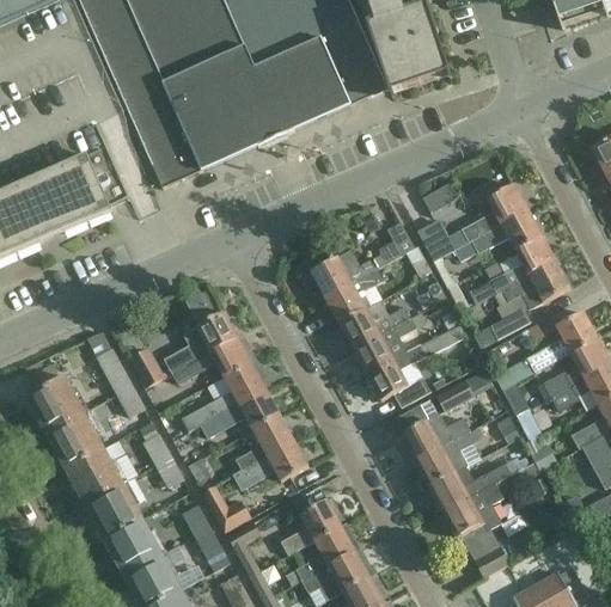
[(0,259),(111,210),(109,204),(151,186),(117,114),(123,111),(73,0),(0,0),(0,259)]
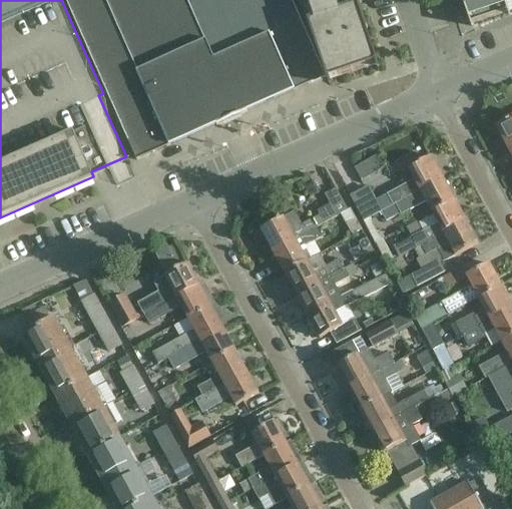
[(65,0),(135,157),(325,73),(293,0),(65,0)]
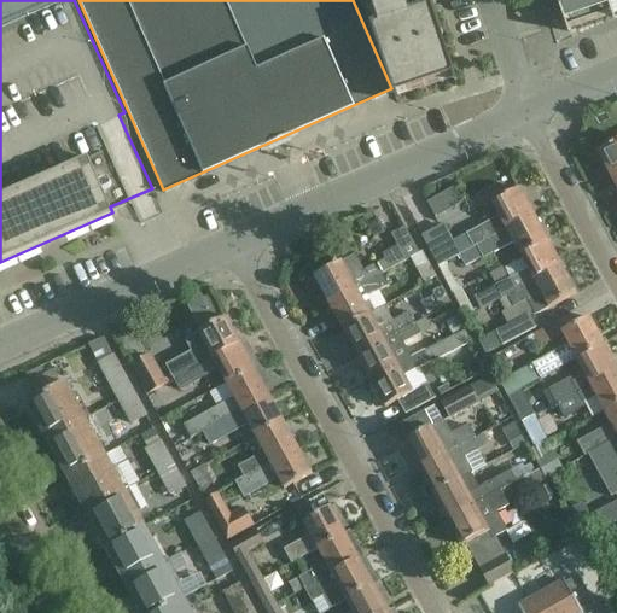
[(361,0),(391,88),(393,91),(394,94),(454,74),(429,0),(361,0)]
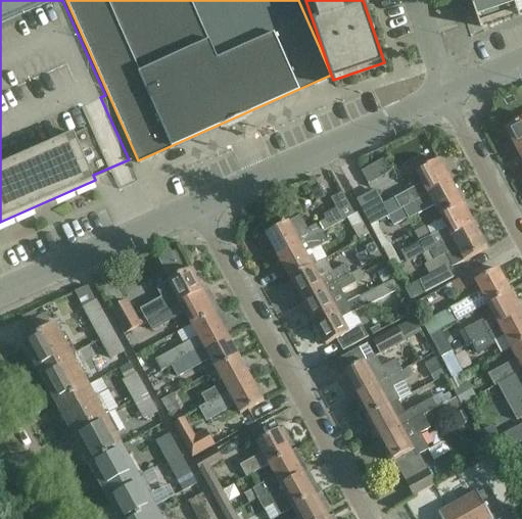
[(471,0),(478,22),(518,9),(515,0),(471,0)]
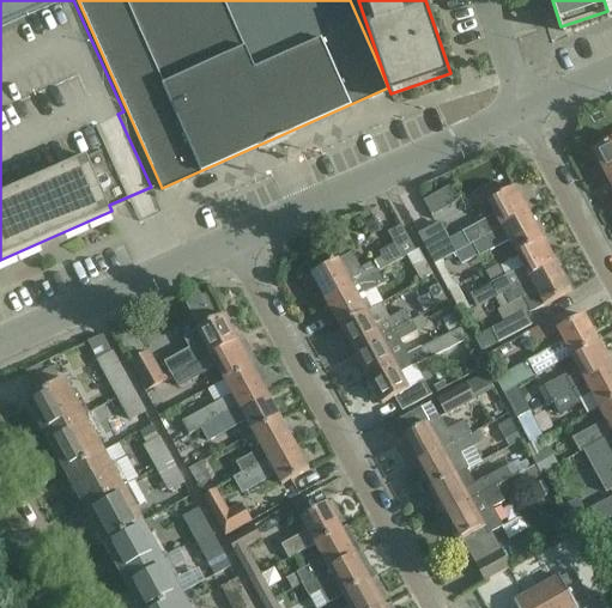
[(606,175),(611,171),(611,137),(592,149),(606,175)]
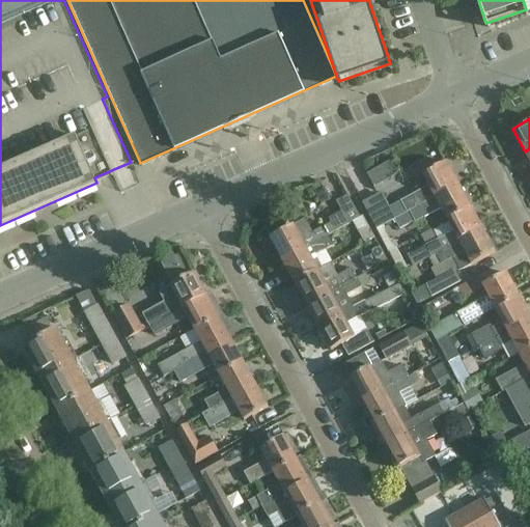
[(370,178),(393,166),(389,159),(367,171),(370,178)]
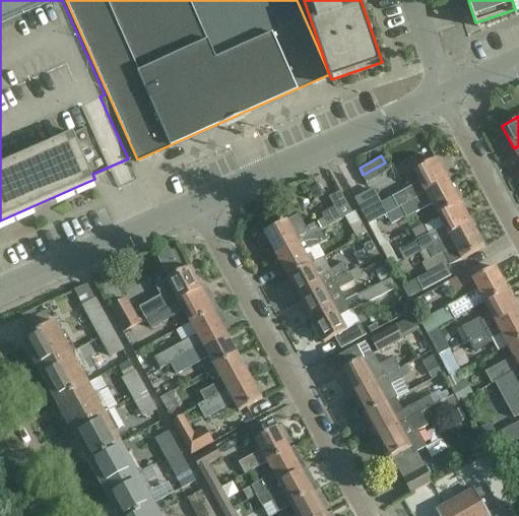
[(385,212),(449,179),(437,156),(413,169),(418,180),(379,200),(372,186),(353,196),(368,221),(373,218),(385,212)]
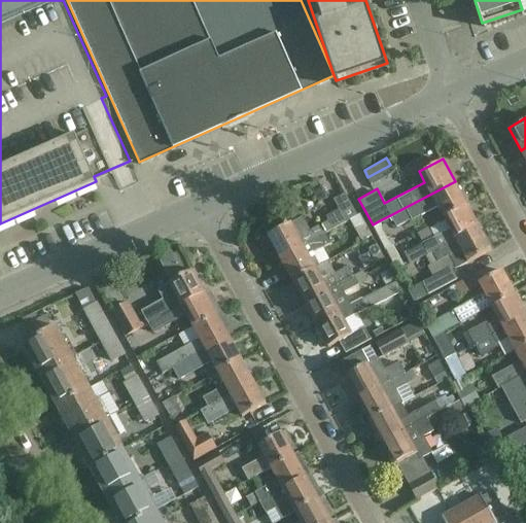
[(443,216),(466,203),(455,181),(390,215),(395,224),(410,217),(411,218),(436,205),(443,216)]
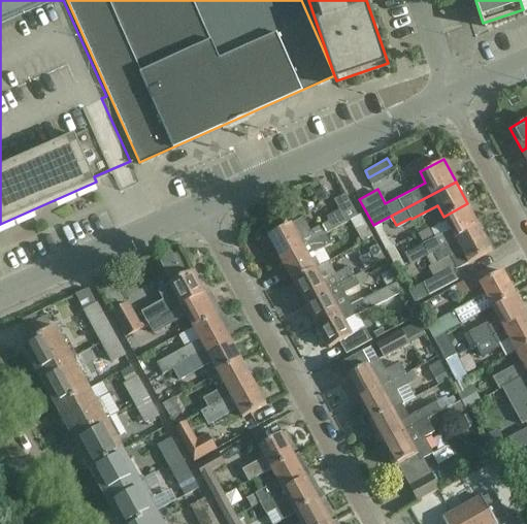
[(318,200),(328,196),(322,185),(313,190),(318,200)]
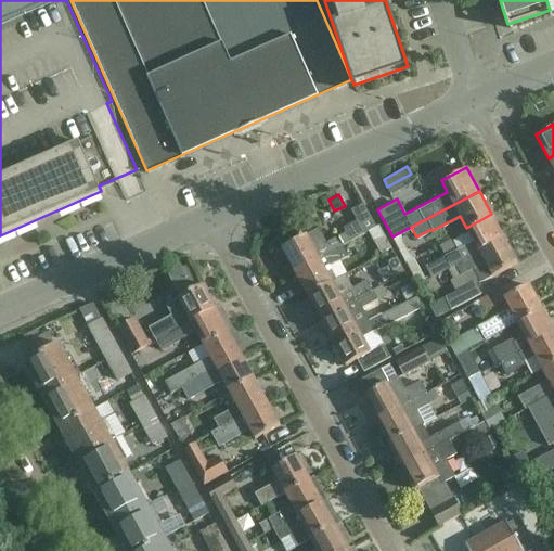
[(358,219),(342,228),(344,230),(337,234),(336,231),(323,238),(317,227),(306,232),(281,246),(294,270),(342,244),(342,243),(366,229),(368,230),(378,225),(378,223),(375,225),(362,201),(351,207),(358,219)]
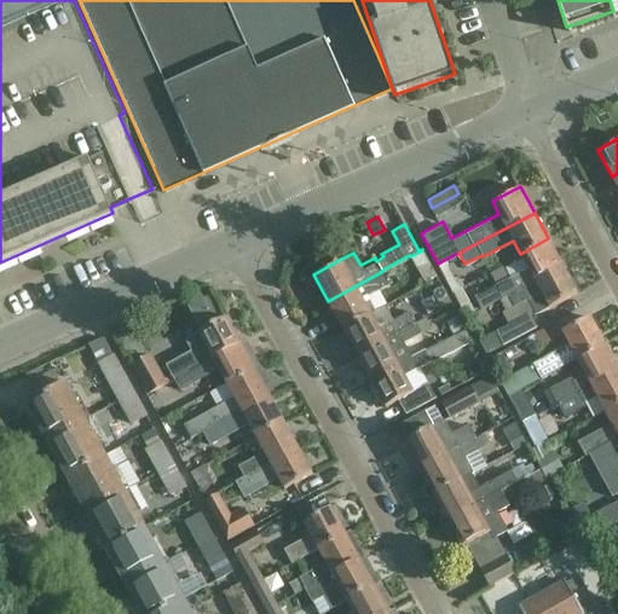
[(548,238),(520,254),(527,266),(495,284),(502,297),(507,295),(562,265),(548,238)]
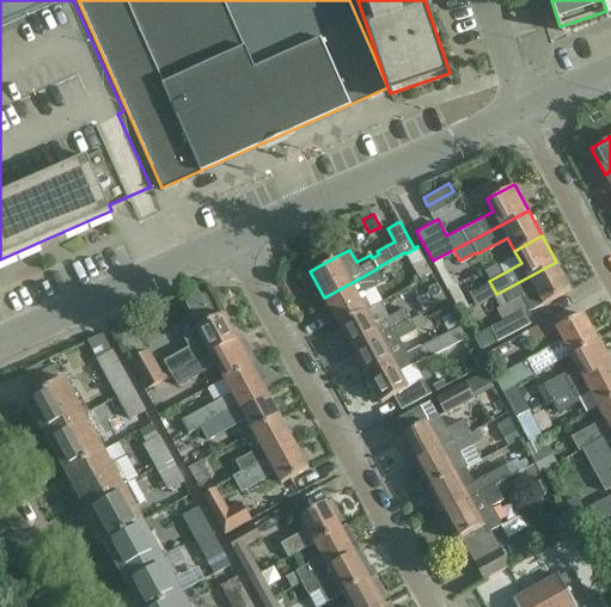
[(417,247),(405,253),(419,277),(431,270),(417,247)]
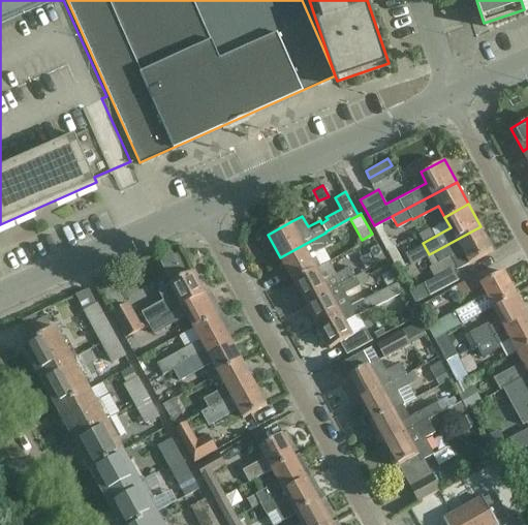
[(386,248),(394,244),(393,244),(396,242),(393,238),(390,240),(379,222),(374,225),(386,248)]
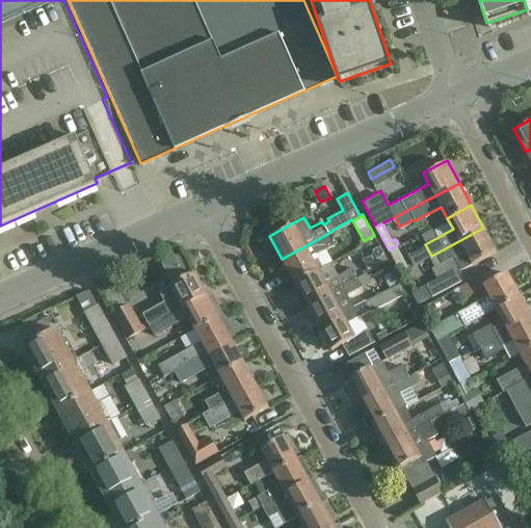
[(483,228),(435,254),(441,263),(452,256),(459,269),(496,249),(483,228)]
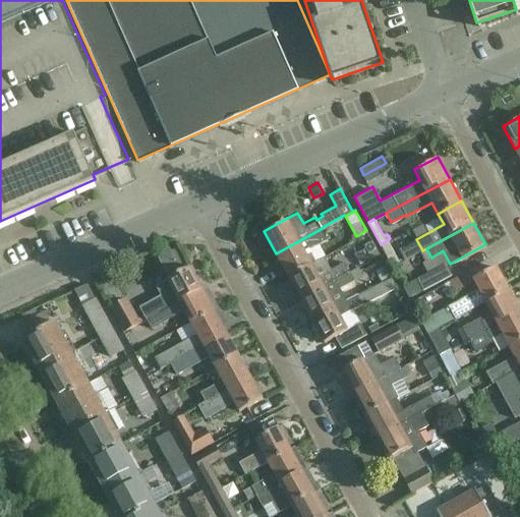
[(287,275),(311,263),(325,254),(318,242),(326,237),(321,229),(276,253),(287,275)]
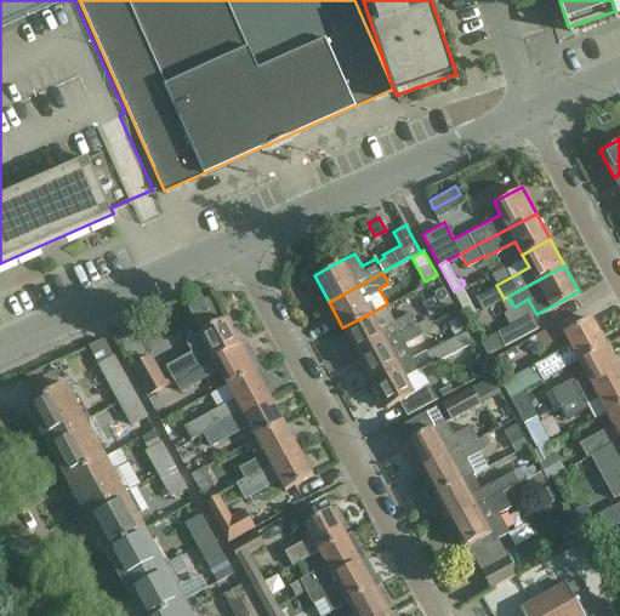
[(462,286),(454,291),(466,314),(475,309),(462,286)]
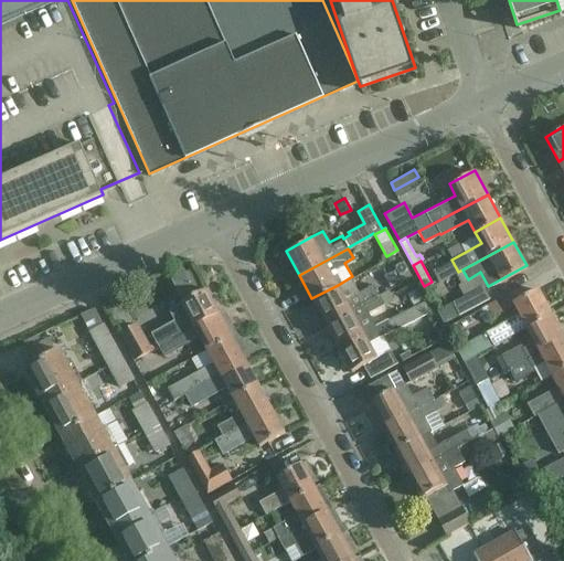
[(338,285),(311,298),(325,323),(379,294),(372,283),(344,298),(338,285)]
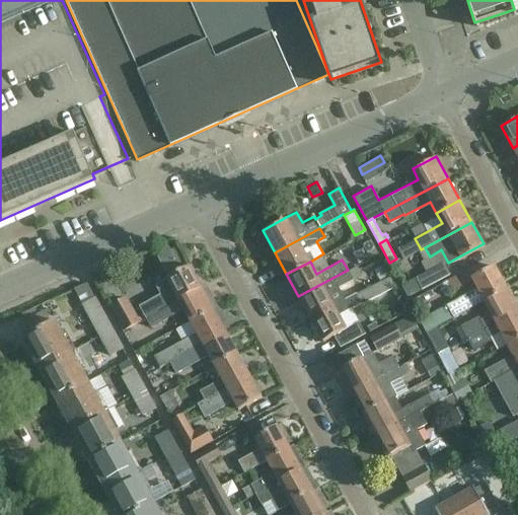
[(415,276),(421,288),(448,273),(442,262),(415,276)]
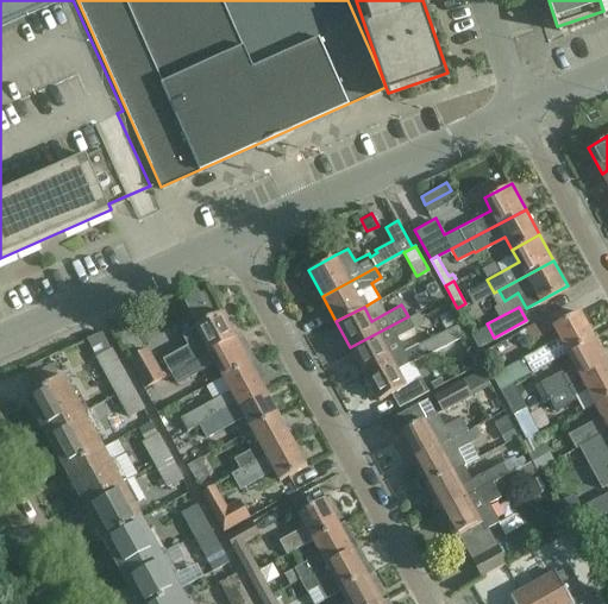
[(169,371),(236,335),(221,309),(194,325),(181,332),(187,344),(162,357),(169,371)]
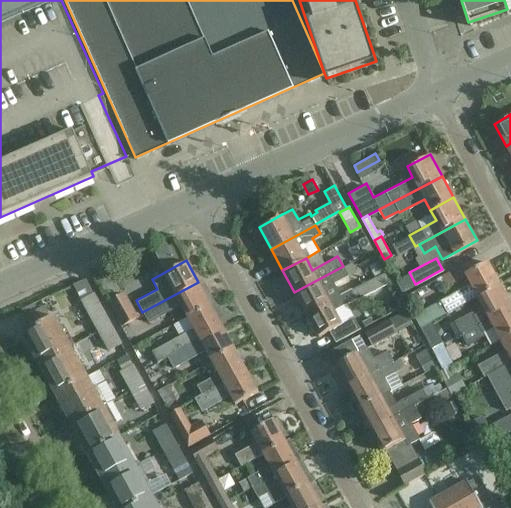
[(476,295),(499,282),(487,260),(464,273),(469,283),(412,314),(419,326),(476,295)]
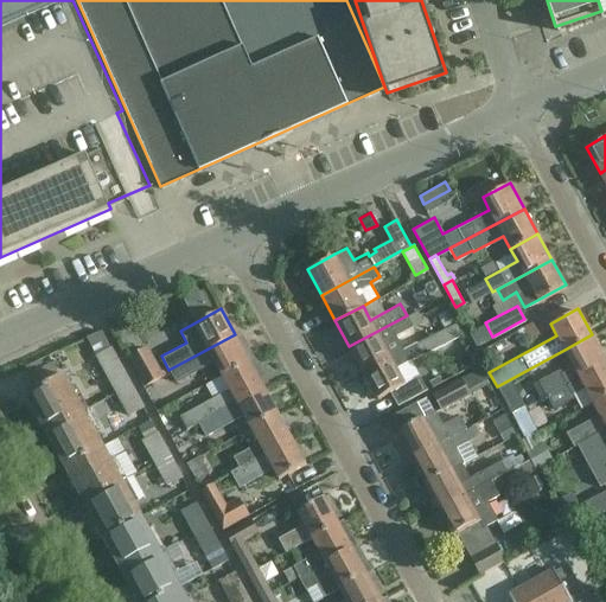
[(363,371),(403,350),(395,334),(420,320),(415,309),(407,315),(349,346),(363,371)]
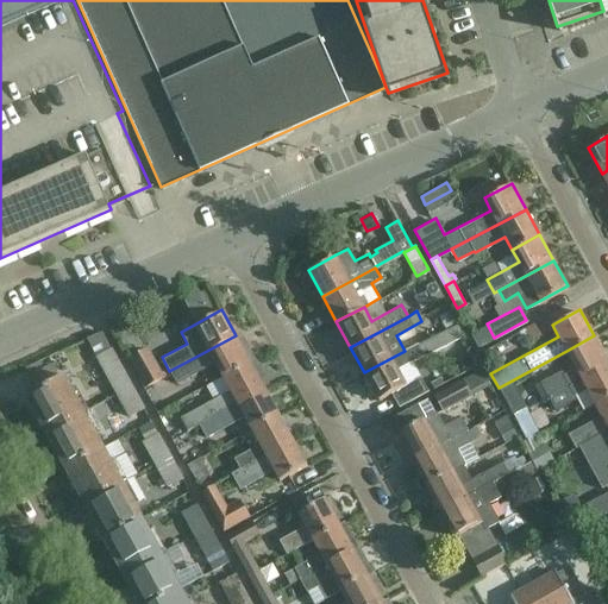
[(516,329),(524,343),(553,327),(546,314),(516,329)]
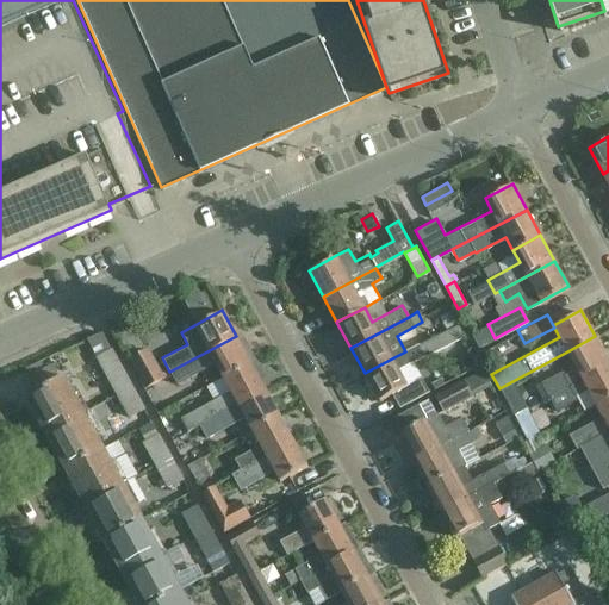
[(405,351),(365,373),(379,399),(391,392),(399,406),(428,390),(421,376),(406,384),(398,368),(454,340),(460,351),(470,345),(459,324),(405,351)]
